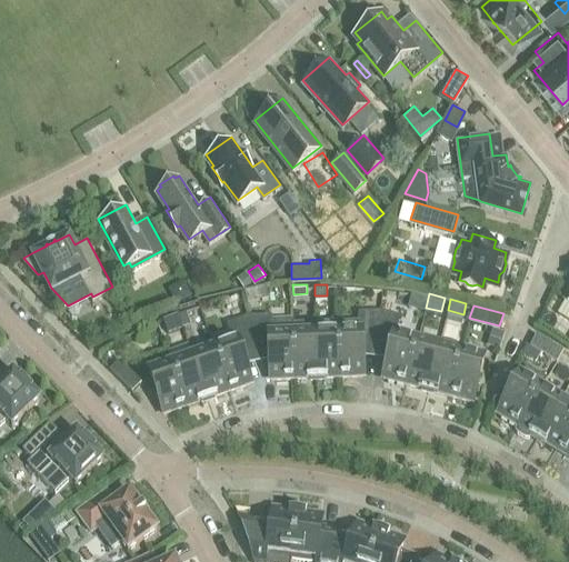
[(362,340),(377,340),(380,309),(360,310),(361,328),(338,328),(340,372),(363,371),(362,340)]
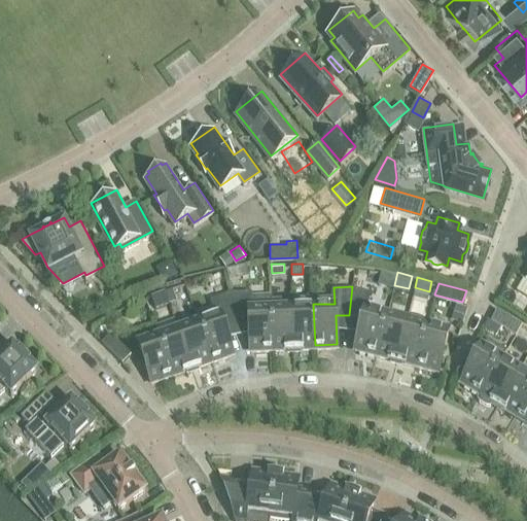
[(355,346),(377,352),(387,312),(366,307),(371,291),(352,286),(349,315),(362,318),(355,346)]
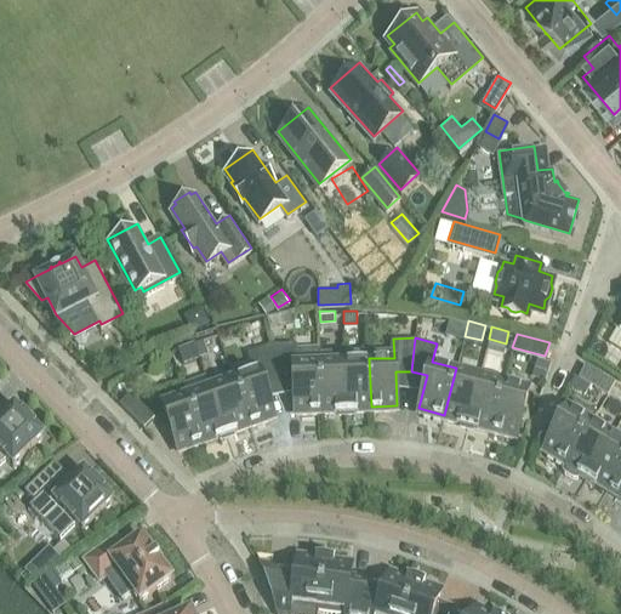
[(183,342),(177,345),(182,358),(199,353),(194,339),(183,342)]
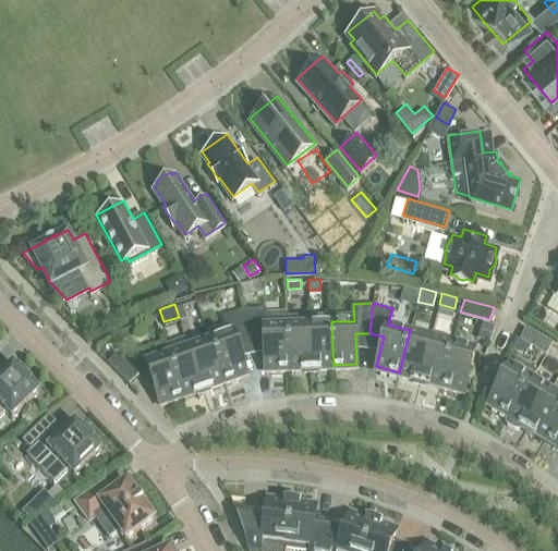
[(246,371),(237,342),(250,338),(244,307),(226,315),(231,330),(210,338),(225,379),(246,371)]
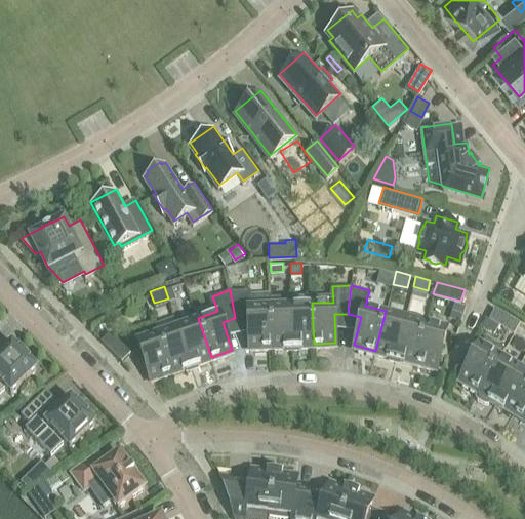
[(249,293),(249,289),(230,289),(235,318),(249,318),(250,347),(272,346),(271,305),(270,292),(249,293)]
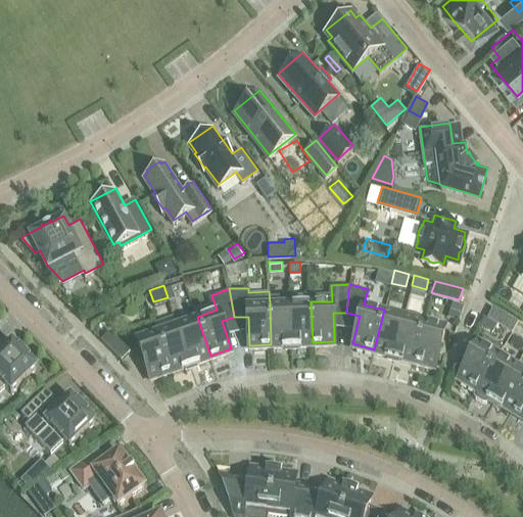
[(311,301),(290,302),(291,343),(300,343),(313,342),(311,301)]
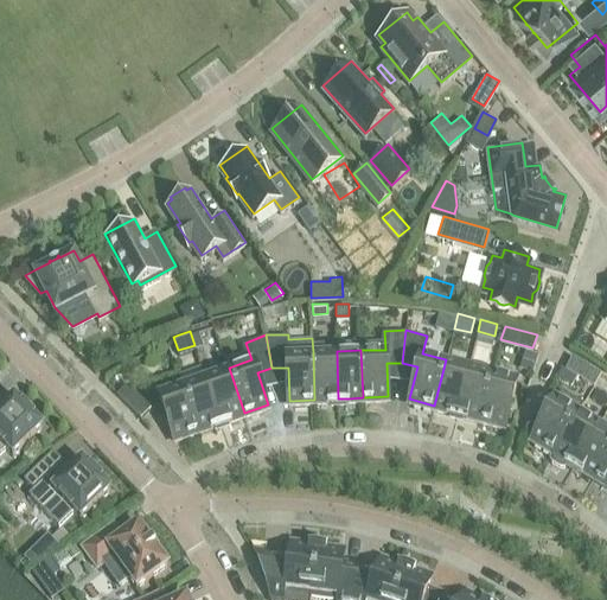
[(328,400),(338,399),(337,351),(313,352),(314,400),(328,399),(328,400)]
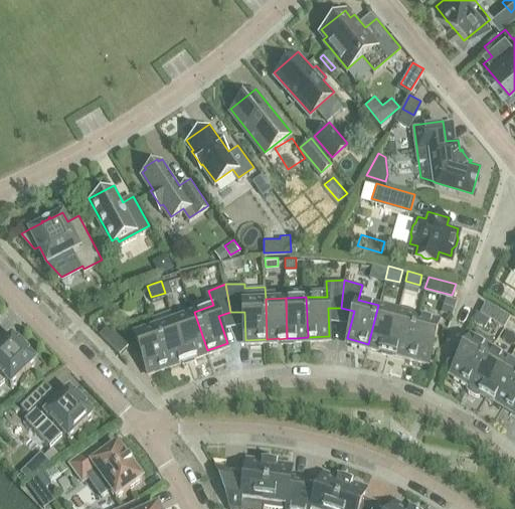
[(486,299),(480,310),(504,324),(510,314),(486,299)]
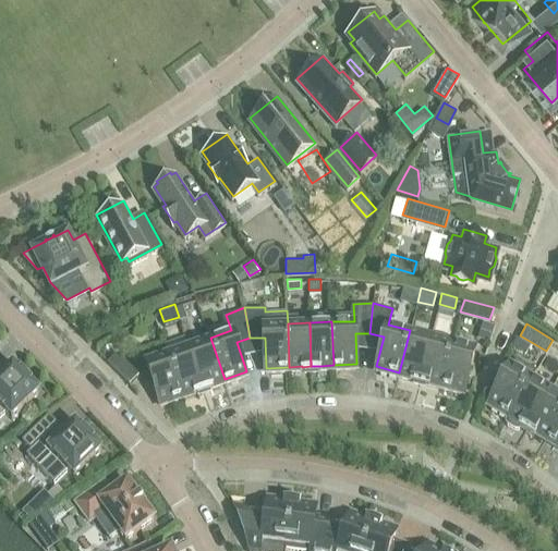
[(411,376),(420,378),(431,335),(410,330),(399,372),(411,376)]
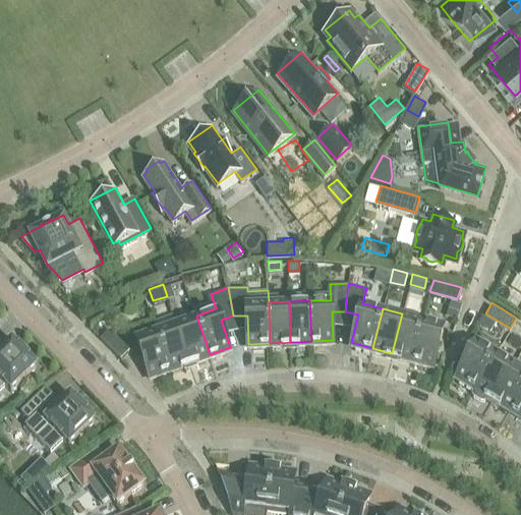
[(422,319),(402,313),(392,353),(401,356),(401,355),(412,358),(422,319)]
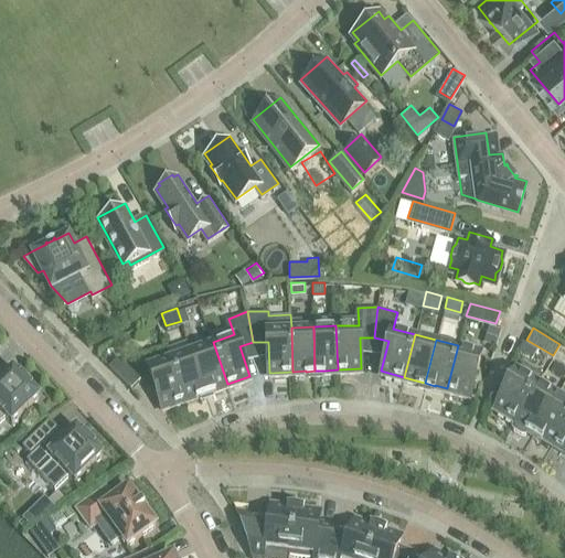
[(215,388),(227,384),(213,342),(192,350),(206,392),(215,388)]
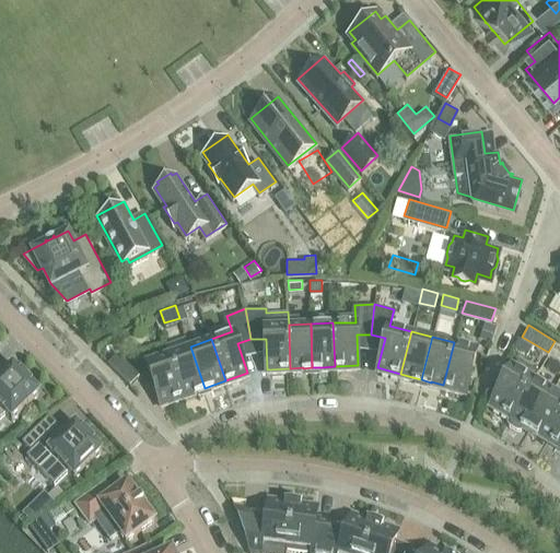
[(477,349),(454,342),(443,385),(466,391),(477,349)]
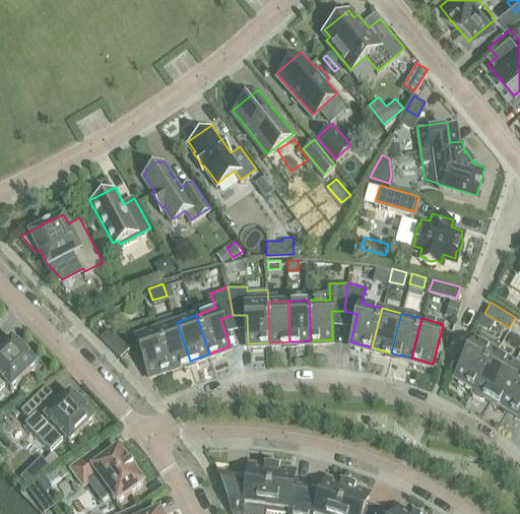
[(182,363),(182,364),(190,361),(177,322),(157,328),(171,367),(182,363)]
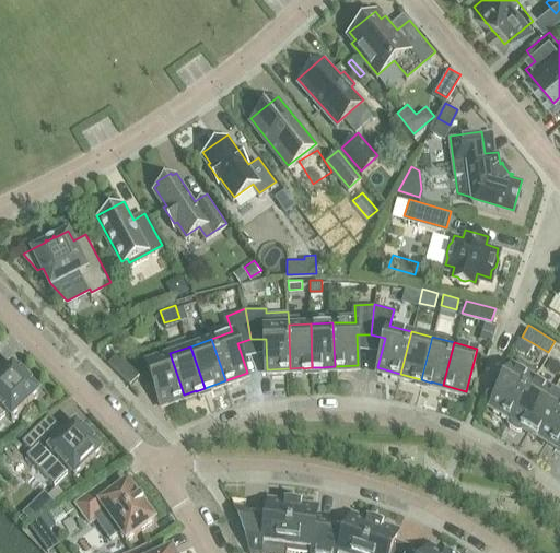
[(118,351),(108,360),(130,381),(139,373),(118,351)]
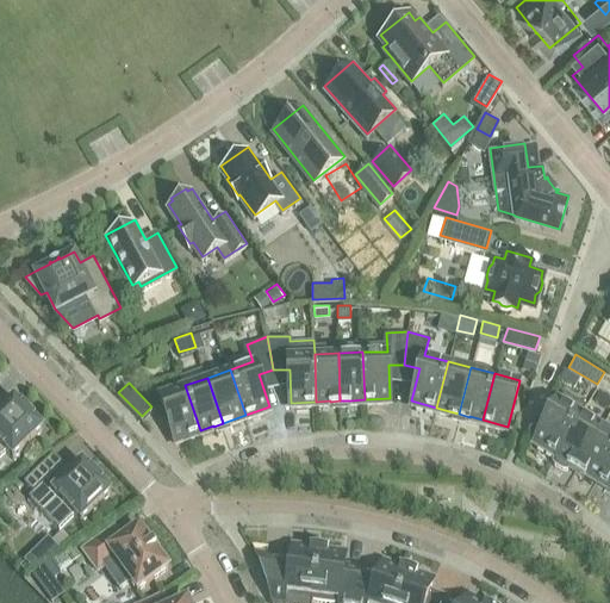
[(175,439),(200,430),(185,385),(160,395),(175,439)]
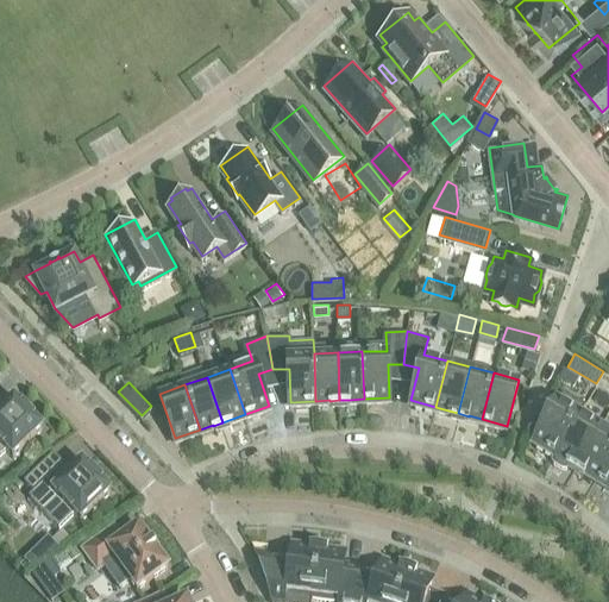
[(554,451),(579,411),(586,401),(564,388),(533,438),(554,451)]
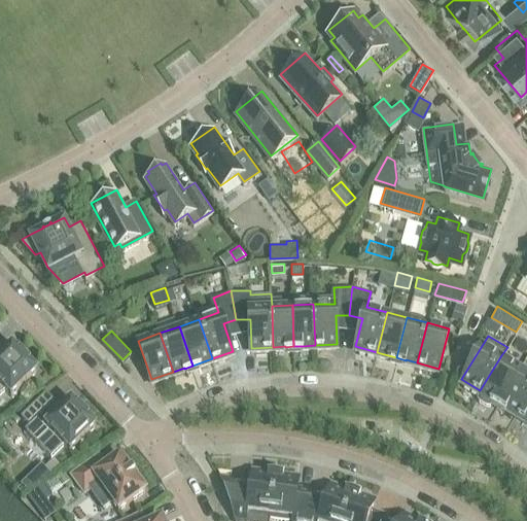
[(0,389),(4,385),(11,392),(37,367),(12,341),(1,351),(0,349),(0,389)]
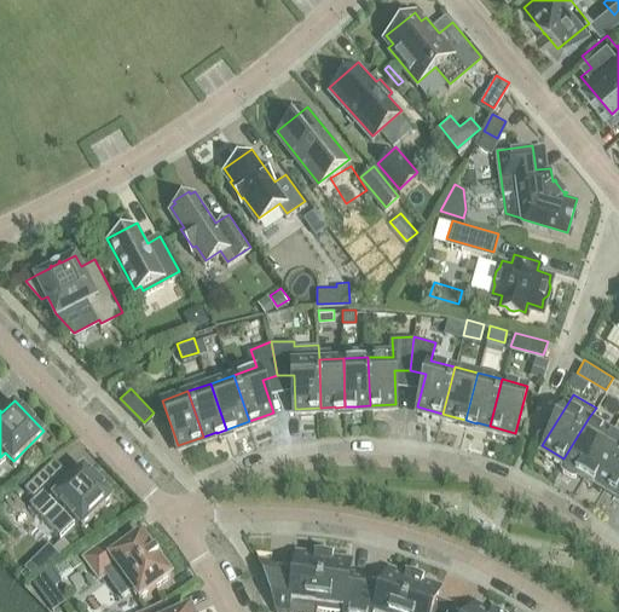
[(576,467),(584,472),(609,431),(589,417),(563,459),(576,466),(576,467)]
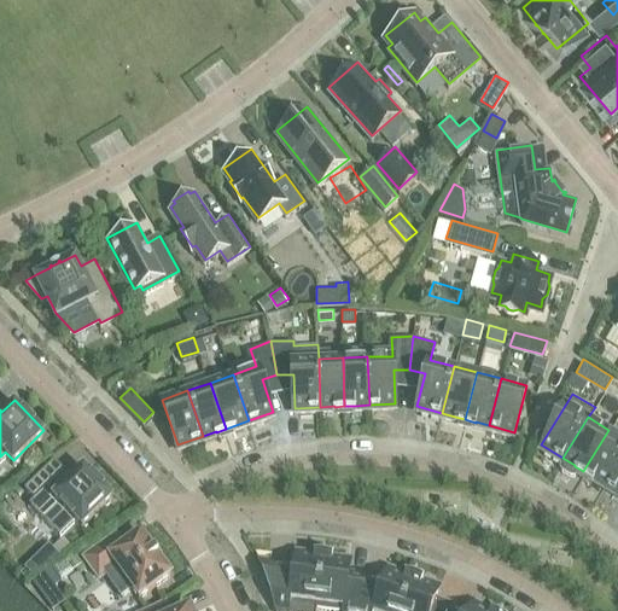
[(593,477),(605,483),(617,460),(617,435),(608,430),(583,471),(593,477)]
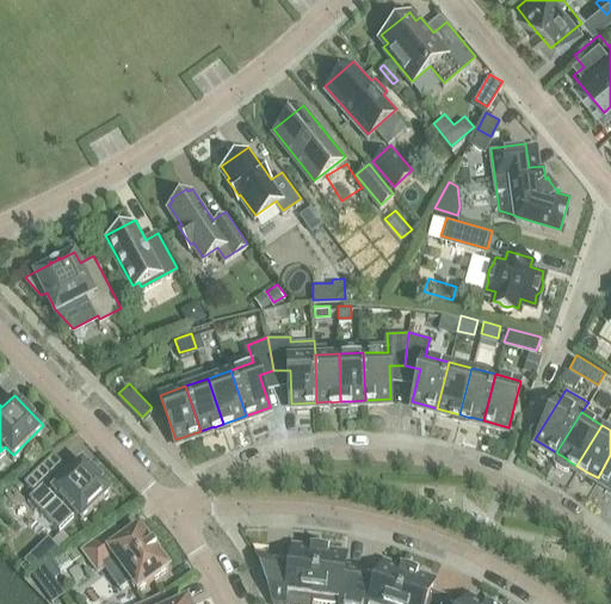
[(54,450),(24,479),(35,490),(30,494),(45,510),(60,524),(74,510),(81,518),(111,490),(82,458),(69,470),(63,464),(66,462),(54,450)]
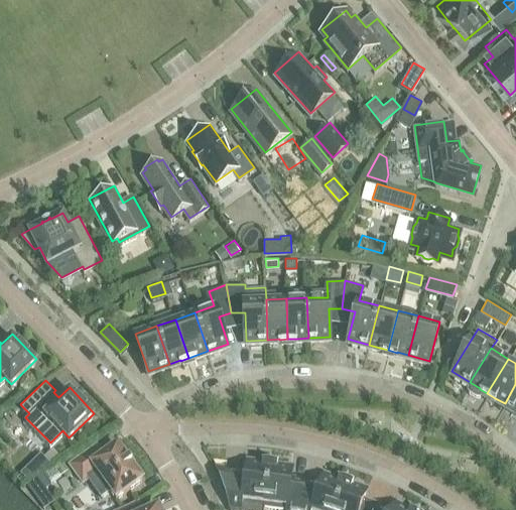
[(515,384),(505,403),(515,410),(515,384)]
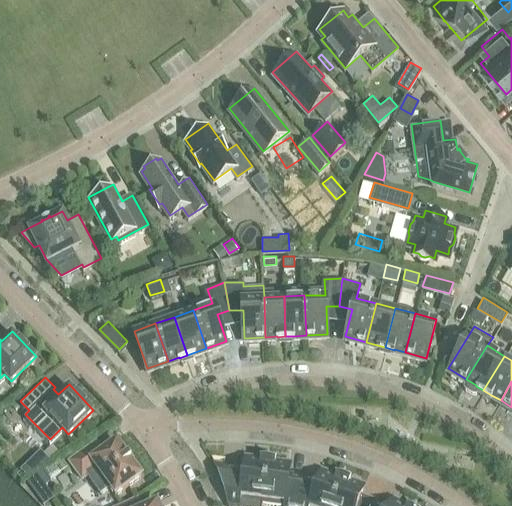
[(117,439),(103,449),(96,438),(70,457),(82,474),(87,471),(101,490),(109,484),(115,492),(141,473),(117,439)]
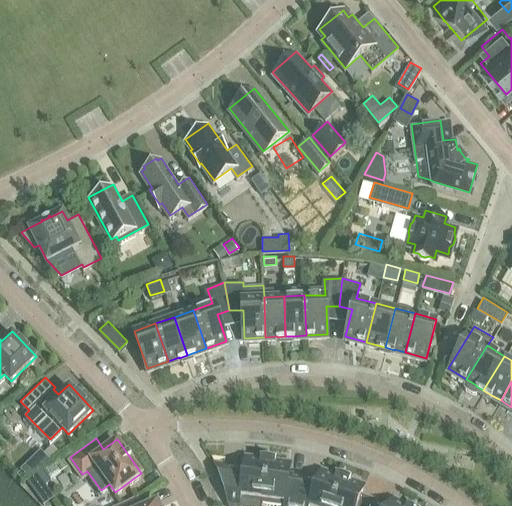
[(216,461),(220,473),(231,504),(232,504),(240,505),(243,505),(261,505),(262,501),(269,452),(268,452),(267,456),(260,455),(246,453),(244,465),(216,461)]
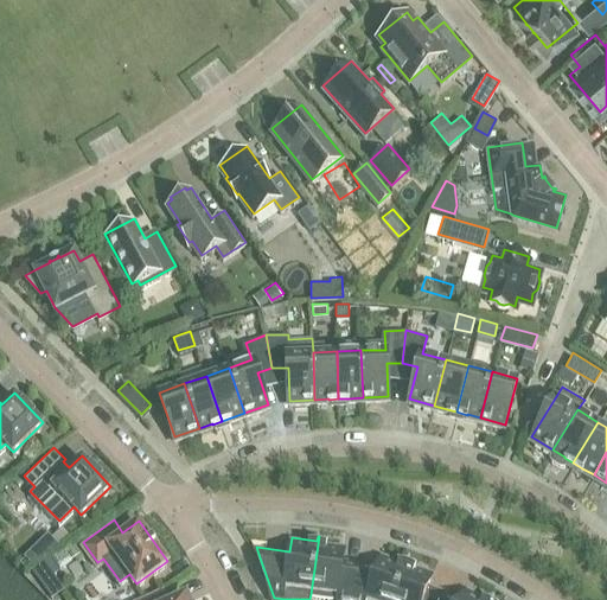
[(319,536),(311,594),(336,598),(334,599),(350,599),(357,574),(360,559),(343,556),(344,544),(326,542),(319,541),(319,536)]
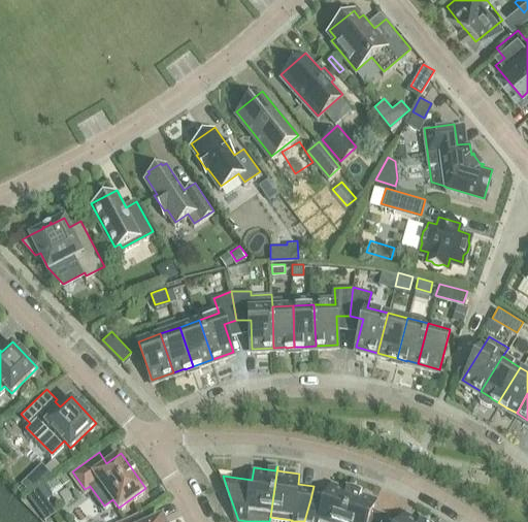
[(310,499),(304,521),(342,521),(356,485),(355,485),(354,489),(347,486),(347,487),(332,482),(329,491),(314,486),(310,499)]
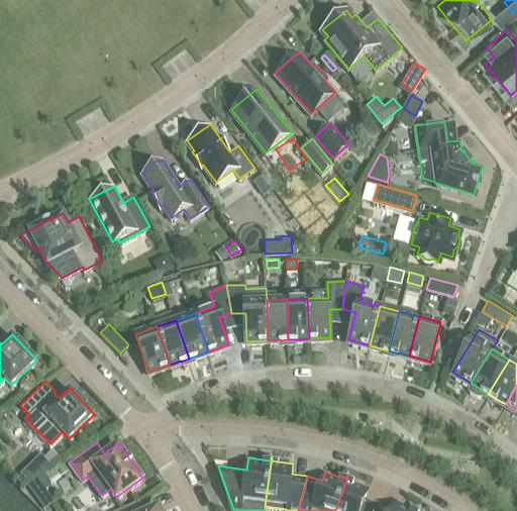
[(26,478),(20,473),(16,476),(21,481),(26,478)]
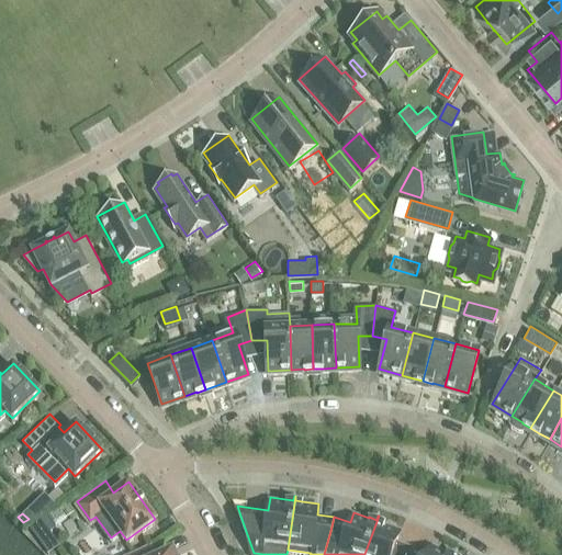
[(43,513),(30,523),(38,536),(49,528),(52,527),(43,513)]
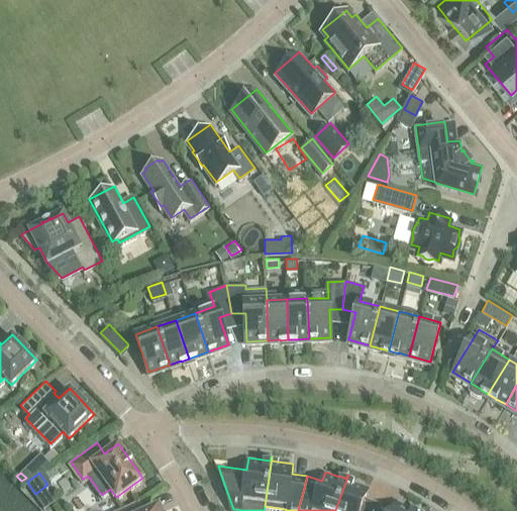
[(348,475),(335,510),(369,510),(360,508),(368,487),(353,482),(354,481),(347,479),(348,475)]
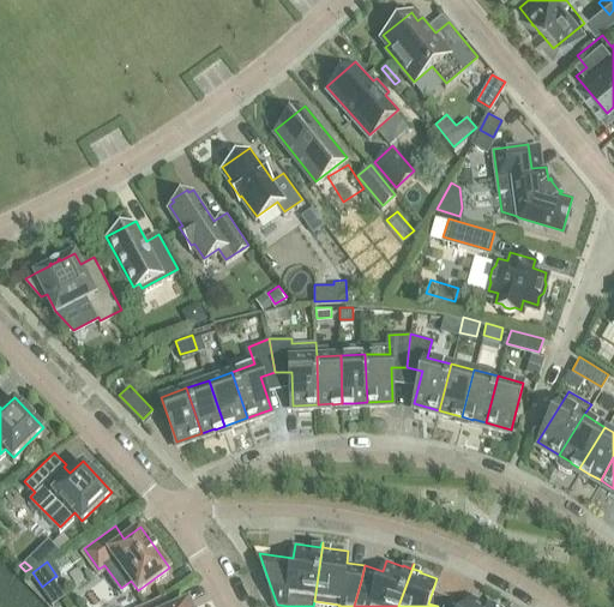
[(172,606),(169,606),(164,594),(136,606),(191,606),(188,600),(172,606)]
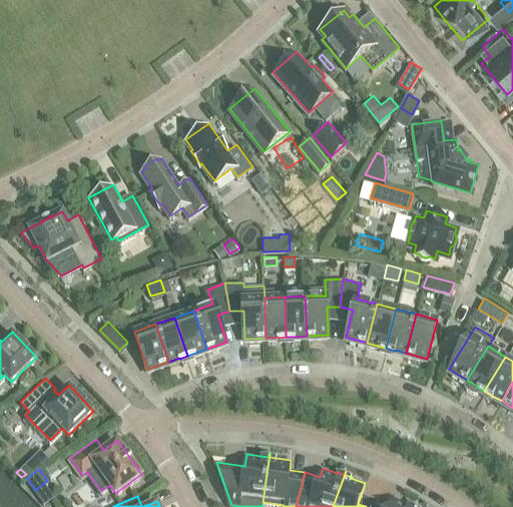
[(372,506),(415,506),(417,504),(414,506),(413,506),(408,504),(395,497),(391,505),(377,497),(372,506)]
